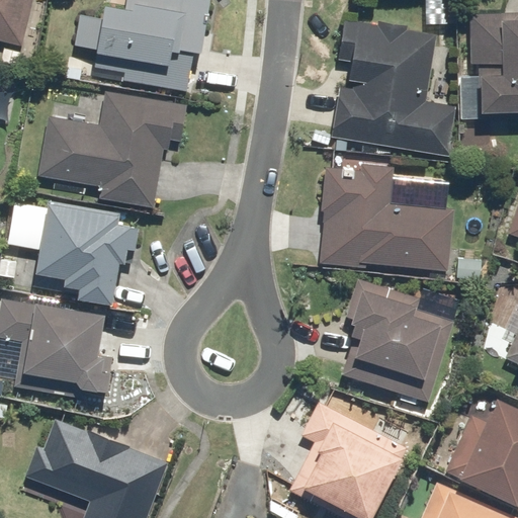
[(0,0),(0,44),(21,49),(32,0),(0,0)]
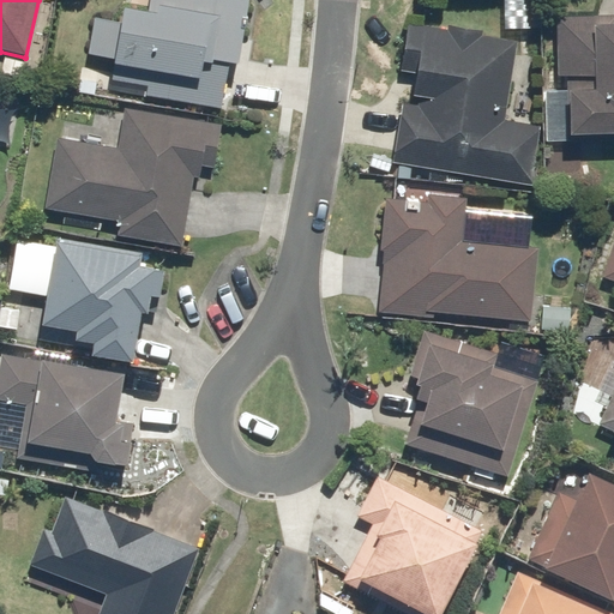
[(144,0),(144,12),(110,7),(108,19),(94,18),(89,56),(106,59),(103,78),(144,83),(142,95),(221,106),(226,71),(240,73),(251,0),(144,0)]
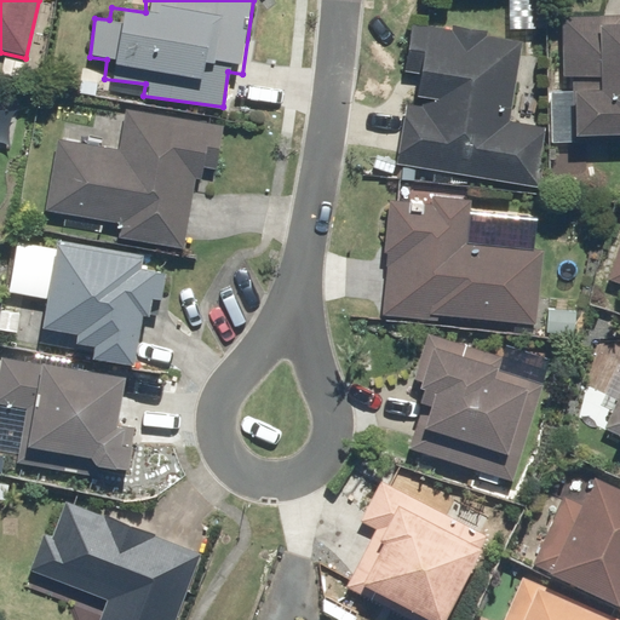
[(619,18),(560,17),(558,95),(551,95),(549,144),(619,147),(619,18)]
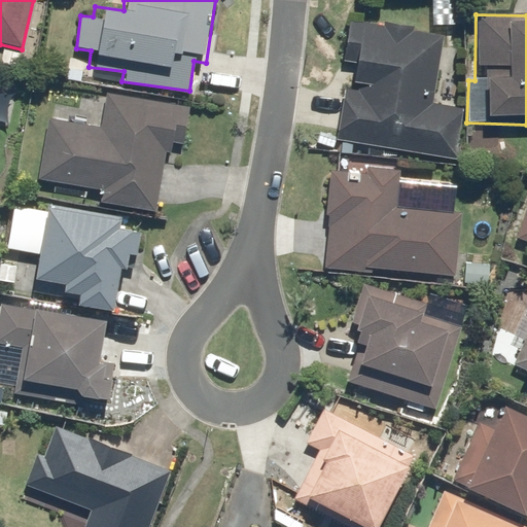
[(433,105),(443,37),(410,33),(412,24),(375,19),(374,27),(348,23),(344,57),(356,59),(353,86),(341,85),(332,145),(455,161),(461,109),(433,105)]
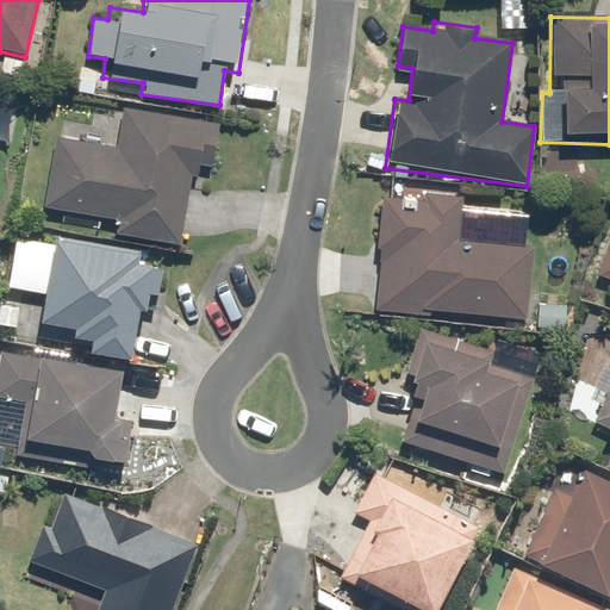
[(217,125),(117,109),(111,144),(54,135),(43,207),(114,219),(112,236),(181,247),(192,180),(207,184),(217,125)]
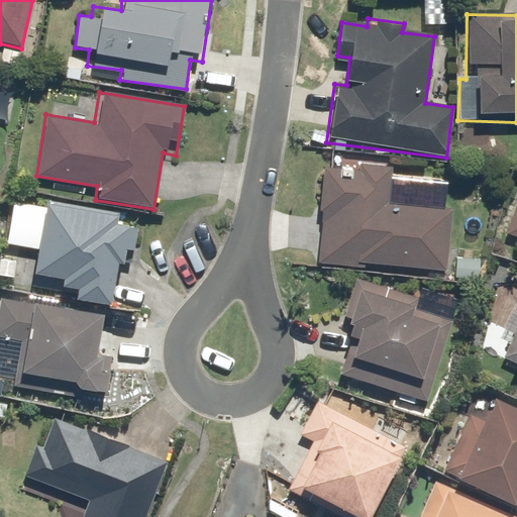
[(357,170),(324,169),(320,264),(446,269),(449,205),(389,203),(391,168),(357,166),(357,170)]
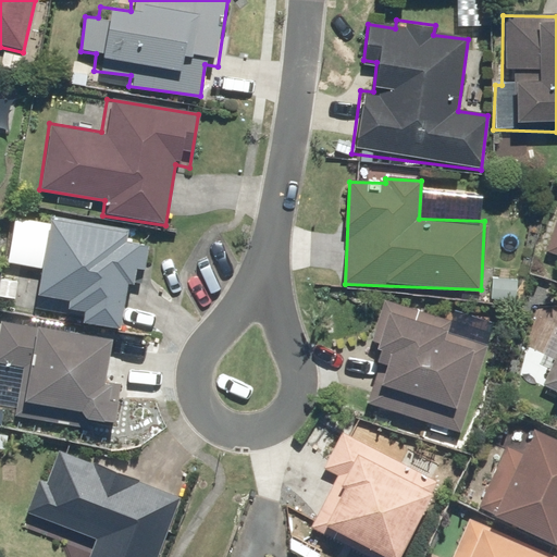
[(556,213),(542,261),(556,265),(556,213)]
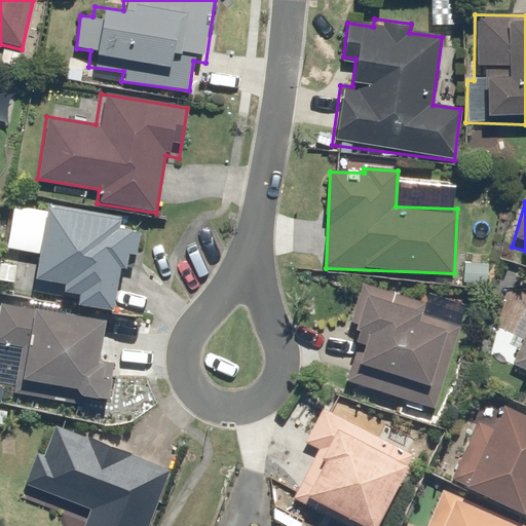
[(46,208),(44,207),(43,211),(12,205),(5,248),(36,254),(32,279),(33,280),(31,292),(74,299),(73,305),(109,311),(116,269),(121,270),(124,255),(133,256),(137,233),(116,229),(117,223),(119,224),(121,217),(47,203),(46,208)]
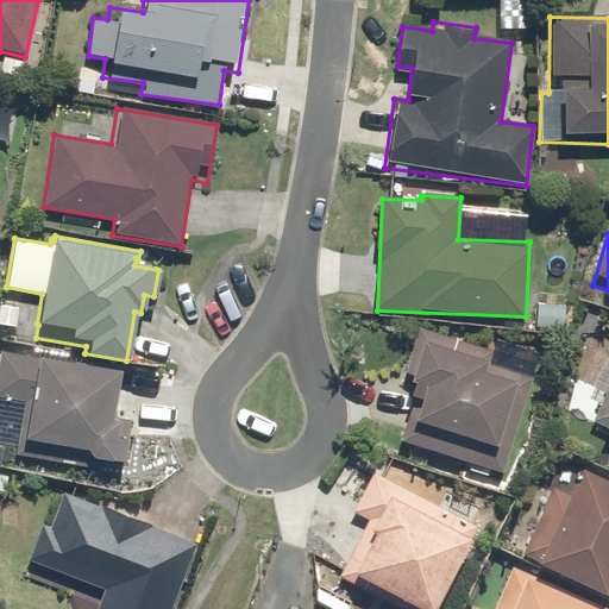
[(412,397),(399,441),(500,473),(531,378),(488,364),(491,352),(418,328),(405,374),(408,375),(407,382),(410,384),(407,396),(412,397)]
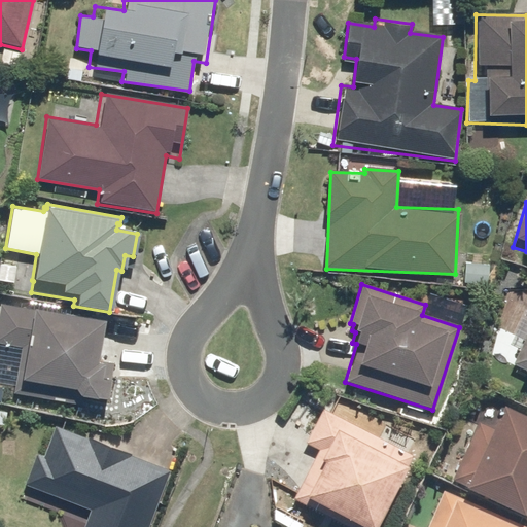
[(0,344),(21,348),(12,394),(82,406),(84,399),(94,400),(94,399),(105,401),(108,381),(99,379),(101,365),(94,364),(101,322),(0,305),(0,344)]
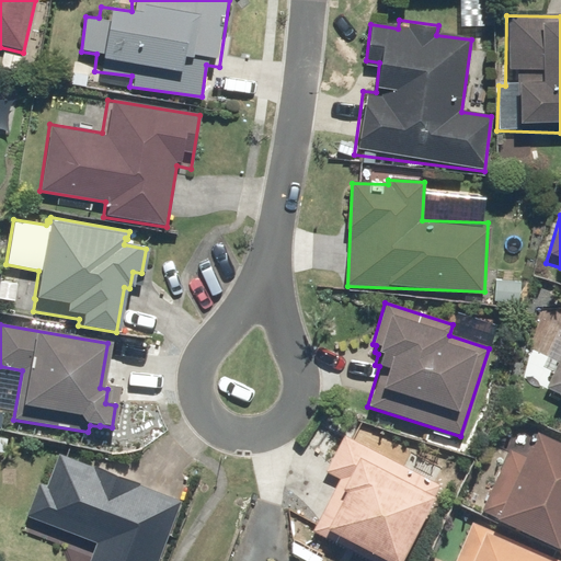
[(560,353),(545,388),(556,393),(554,396),(560,398),(560,353)]
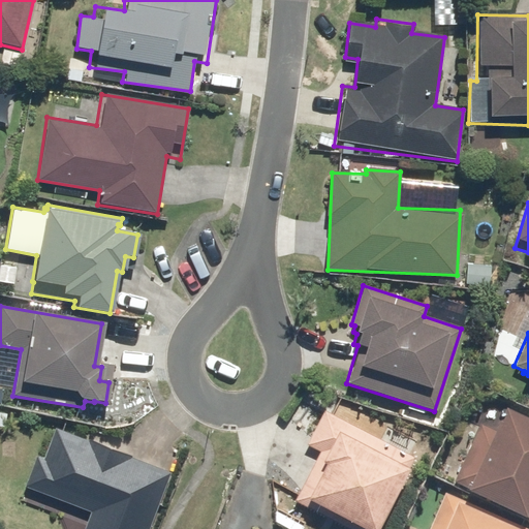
[(479,424),(452,483),(458,486),(457,489),(522,519),(528,503),(528,421),(502,409),(500,412),(485,405),(476,423),(479,424)]
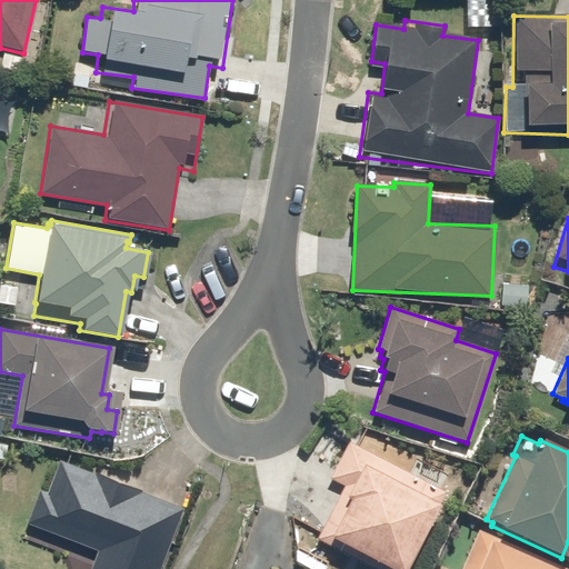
[(316,539),(371,568),(405,568),(446,492),(349,441),(329,478),(343,486),(316,539)]
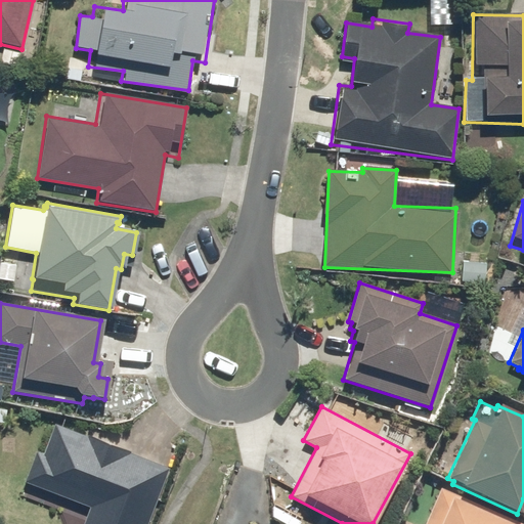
[(146,523),(168,469),(129,454),(130,451),(86,436),(86,437),(54,425),(42,454),(35,452),(24,482),(89,508),(82,523),(146,523)]
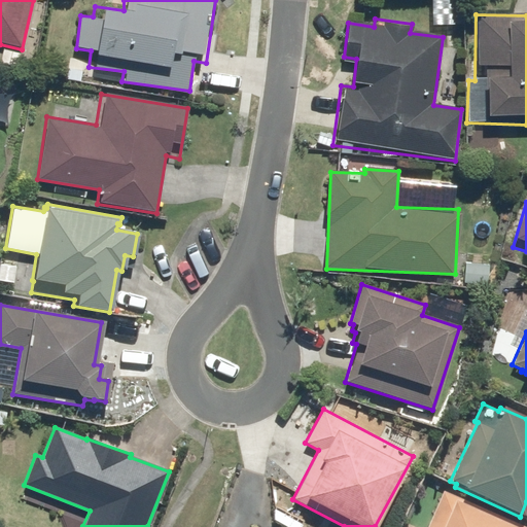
[(524,526),(442,491),(426,526),(524,526)]
